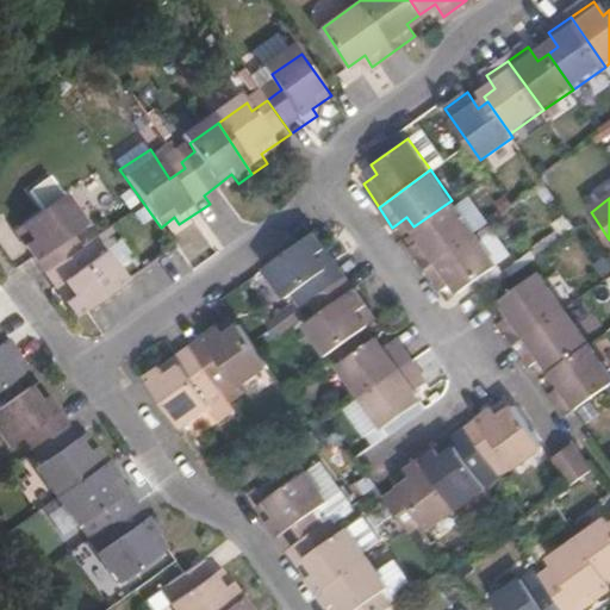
[(422,269),(474,232),(452,200),(414,226),(422,238),(409,249),(422,269)]
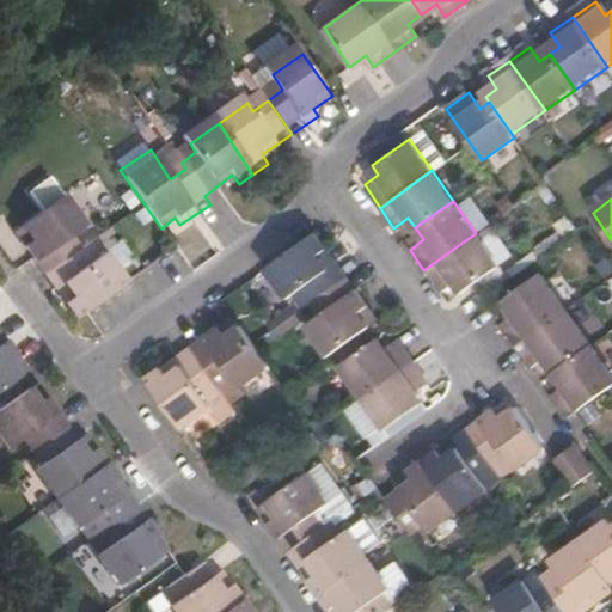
[(43,276),(71,258),(61,243),(74,232),(55,202),(12,233),(22,246),(14,252),(36,282),(43,276)]
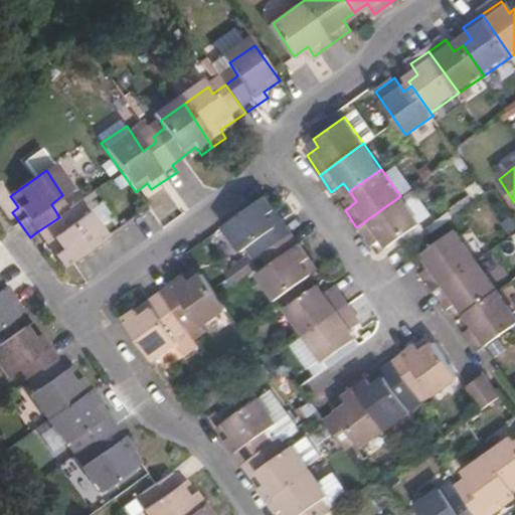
[(253,259),(262,253),(283,237),(267,213),(273,208),(265,196),(222,225),(239,249),(244,245),(253,259)]
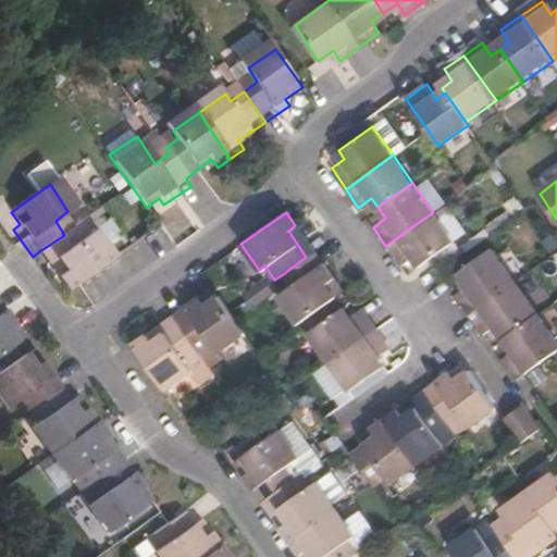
[(454,240),(433,212),(385,246),(400,267),(413,257),(420,265),(454,240)]
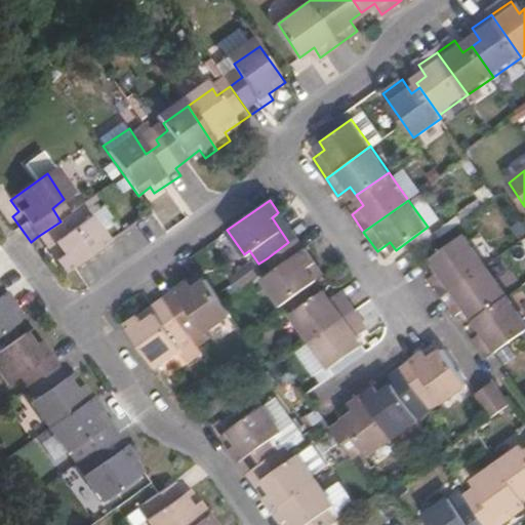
[(56,279),(99,248),(82,224),(74,229),(67,216),(61,221),(37,237),(54,263),(49,267),(56,279)]
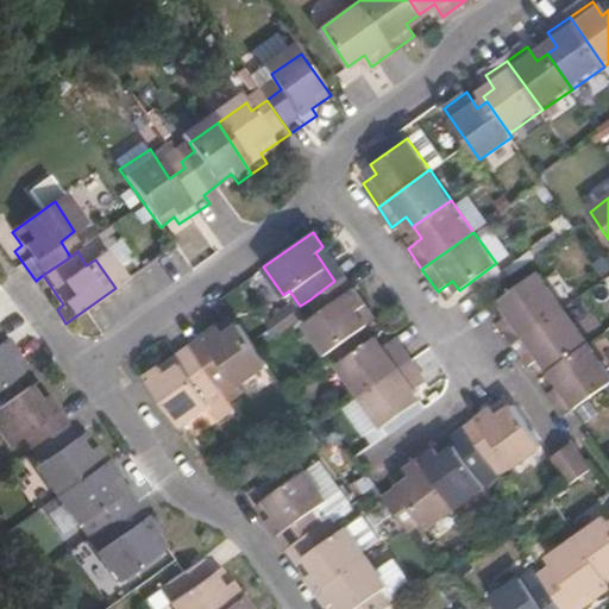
[(514,341),(564,306),(539,271),(501,299),(510,312),(500,321),(514,341)]
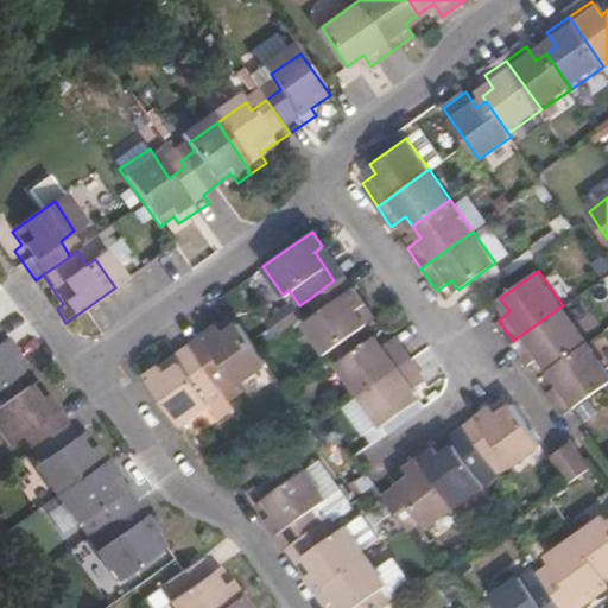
[(334,280),(309,299),(318,314),(305,324),(325,354),(366,324),(356,310),(363,304),(342,274),(334,280)]
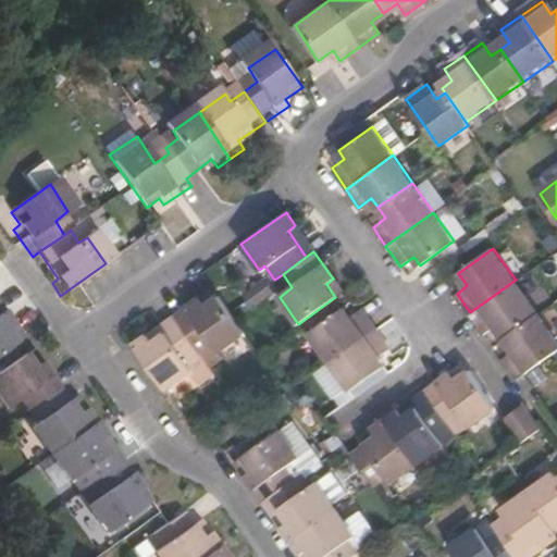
[(505,338),(540,313),(516,280),(470,312),(484,332),(495,324),(505,338)]
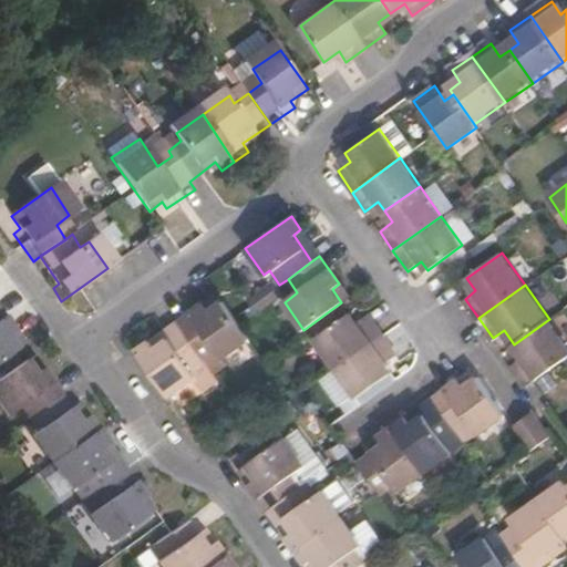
[(246,334),(219,297),(205,308),(200,300),(173,320),(177,328),(195,352),(209,341),(218,356),(246,334)]
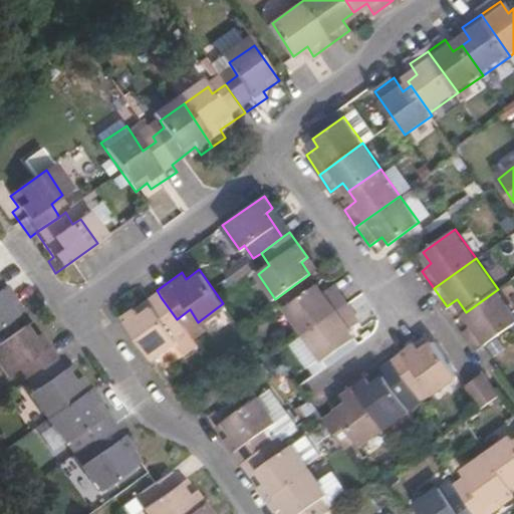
[(4,271),(0,273),(0,327),(23,311),(16,300),(21,296),(4,271)]
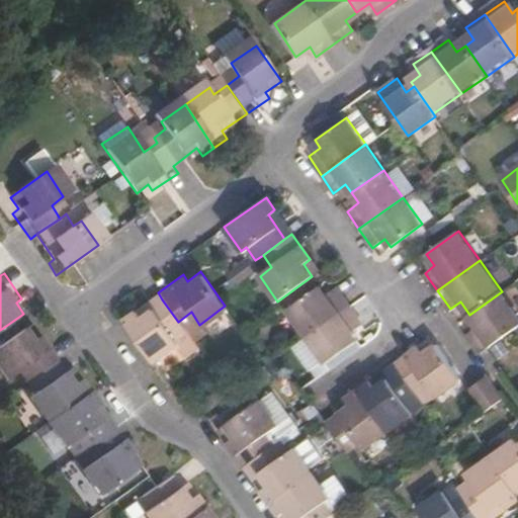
[(287,306),(307,333),(348,300),(335,283),(324,292),(318,284),(287,306)]
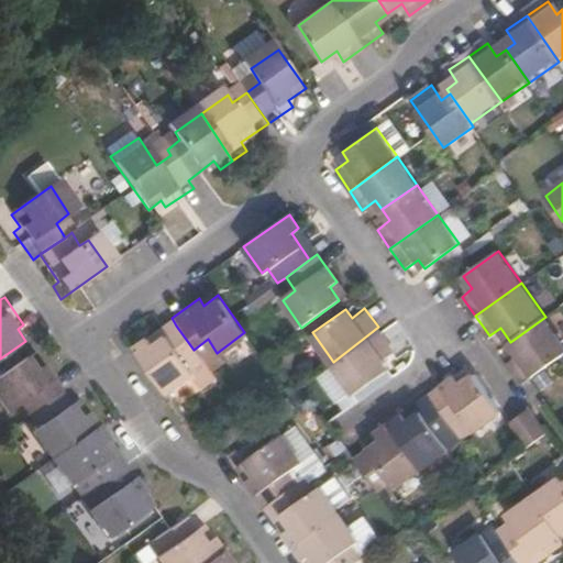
[(562,354),(562,341),(545,317),(510,342),(519,355),(509,363),(523,383),(562,354)]
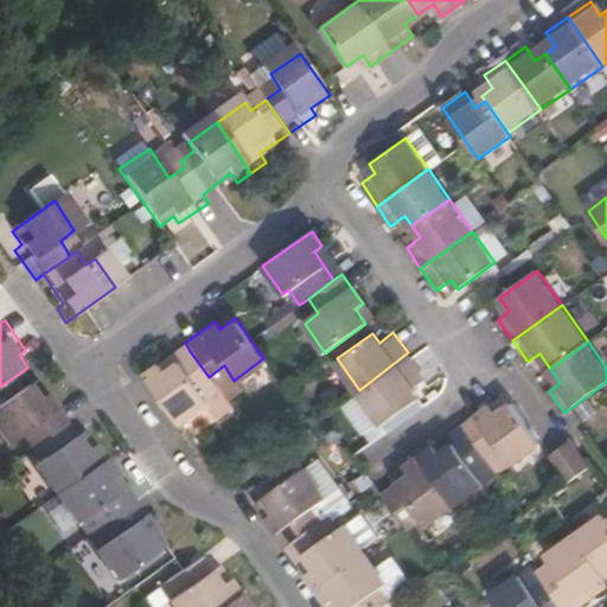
[(153,368),(139,377),(173,425),(202,403),(197,396),(215,384),(209,377),(190,351),(158,375),(153,368)]
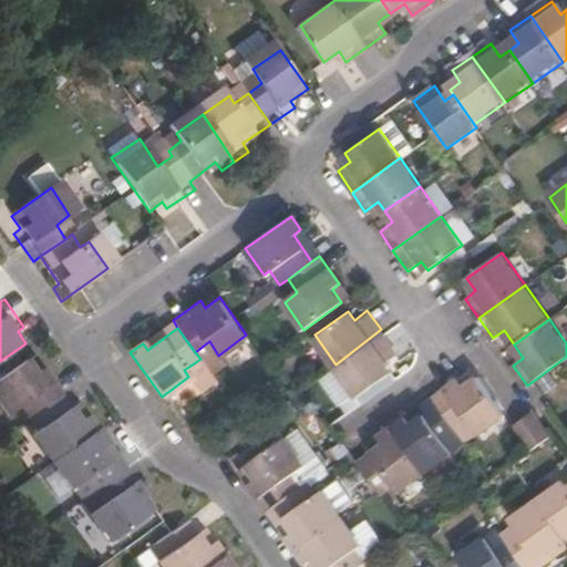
[(381,329),(336,364),(356,393),(390,369),(384,360),(397,350),(381,329)]
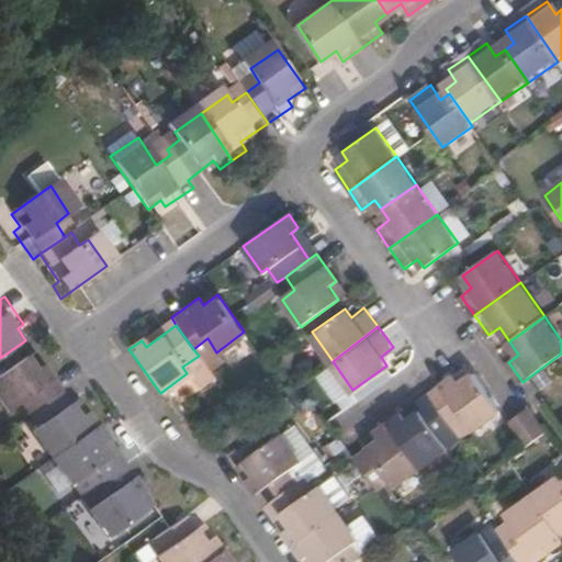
[(35,406),(67,384),(49,359),(42,364),(31,348),(0,371),(0,381),(14,402),(26,393),(35,406)]
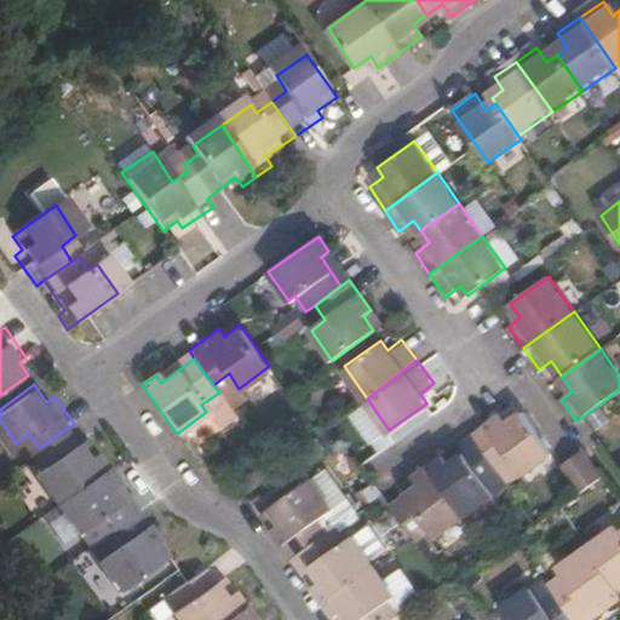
[(521,470),(556,445),(524,402),(503,418),(499,412),(471,431),(475,438),(494,465),(510,454),(521,470)]
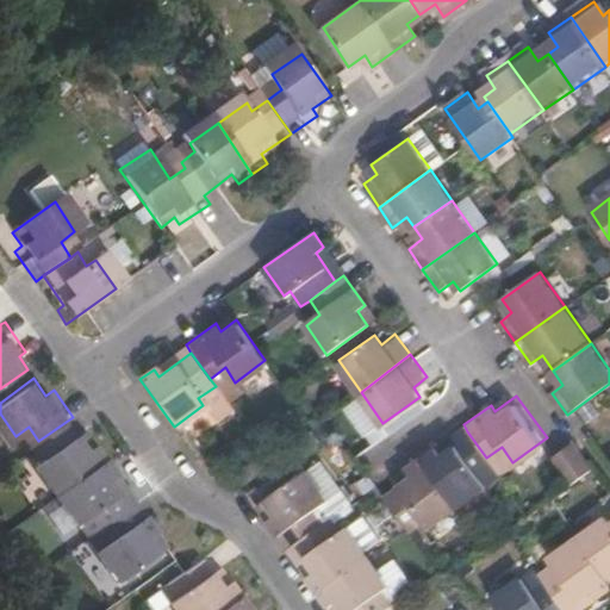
[(365,431),(378,423),(361,399),(348,408),(365,431)]
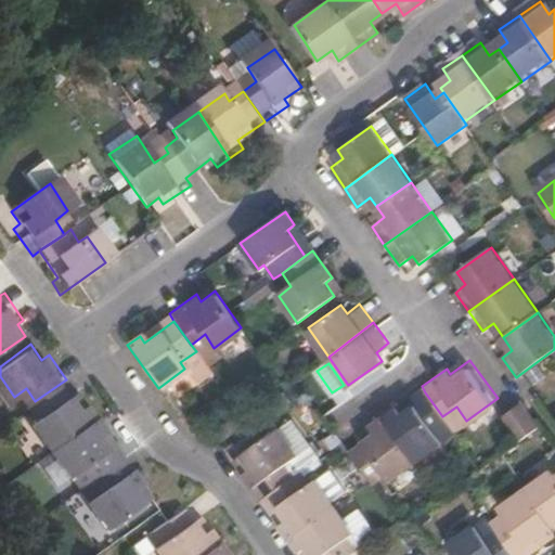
[(85,407),(66,379),(35,401),(44,415),(39,420),(57,446),(102,414),(93,401),(85,407)]
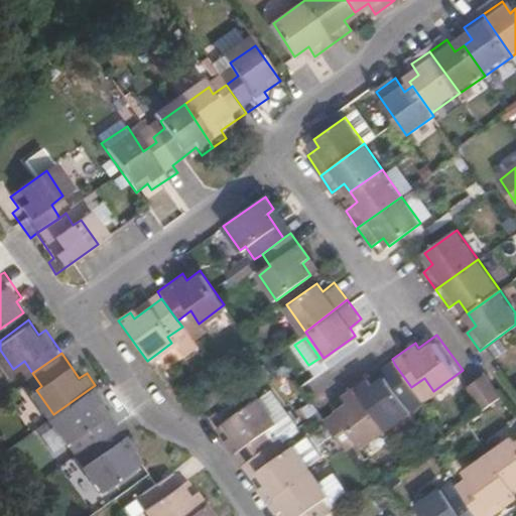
[(416,394),(411,387),(395,365),(372,382),(368,376),(356,385),(385,425),(408,408),(405,403),(416,394)]
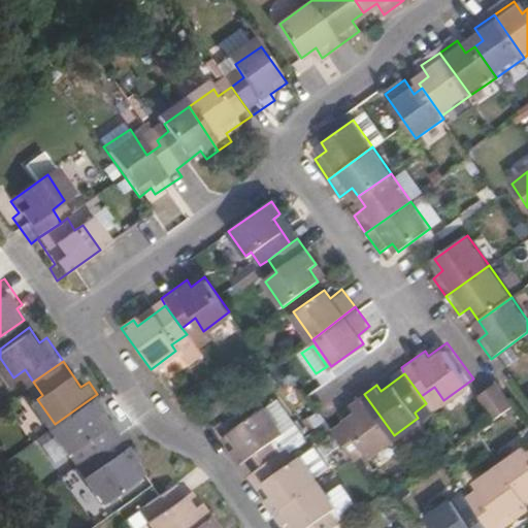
[(499,417),(516,404),(502,387),(486,399),(499,417)]
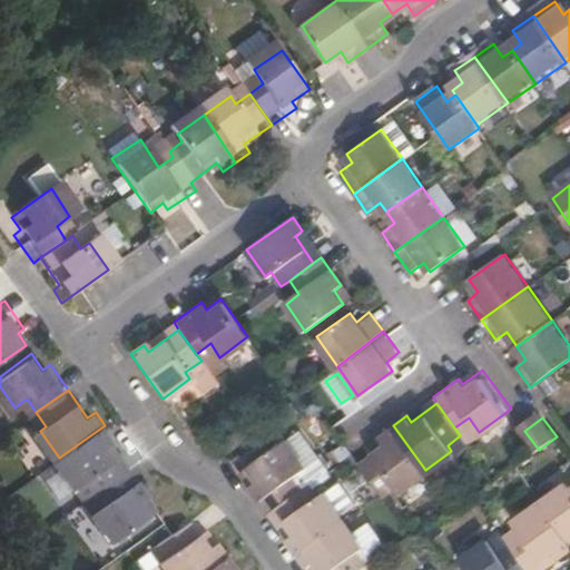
[(115,440),(105,425),(59,458),(78,484),(82,481),(92,494),(102,487),(125,471),(108,445),(115,440)]
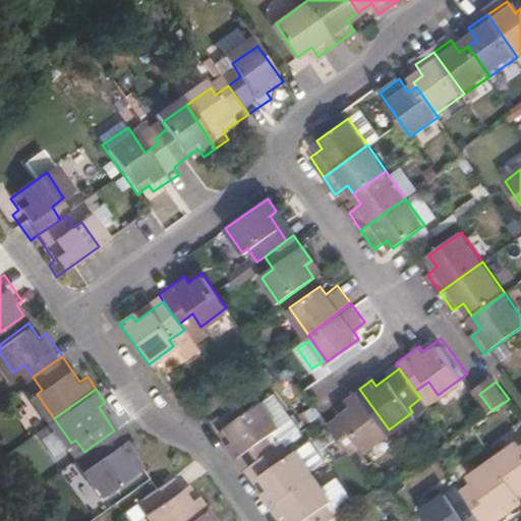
[(326,421),(348,452),(359,443),(363,448),(389,429),(359,389),(346,398),(350,403),(326,421)]
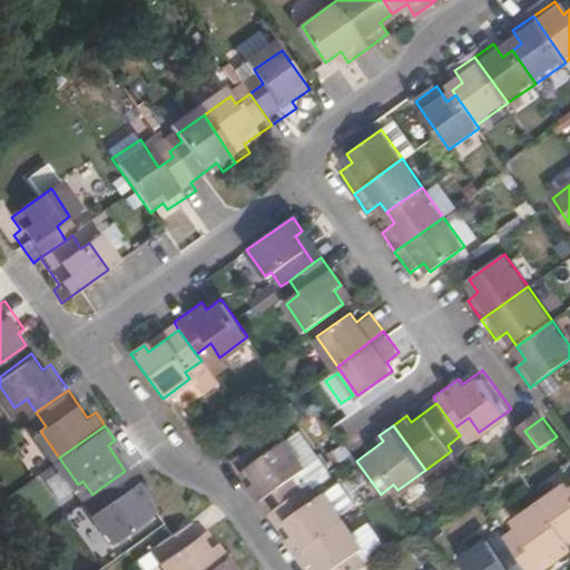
[(256,481),(249,485),(268,511),(275,505),(300,488),(291,475),(304,467),(284,440),(247,467),(256,481)]
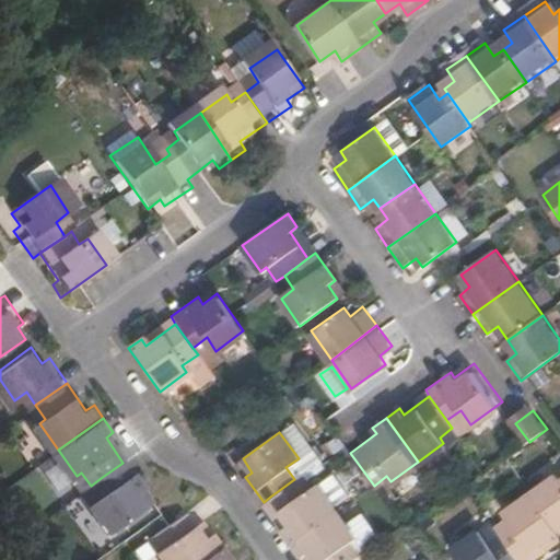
[(131,456),(123,463),(101,478),(111,493),(97,503),(115,531),(152,504),(142,491),(151,485),(131,456)]
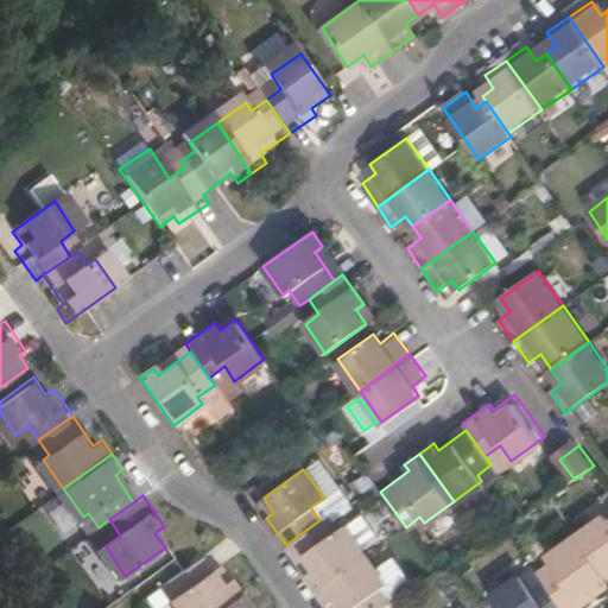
[(328,514),(320,520),(293,539),(315,570),(309,575),(318,589),(367,555),(346,525),(339,530),(328,514)]
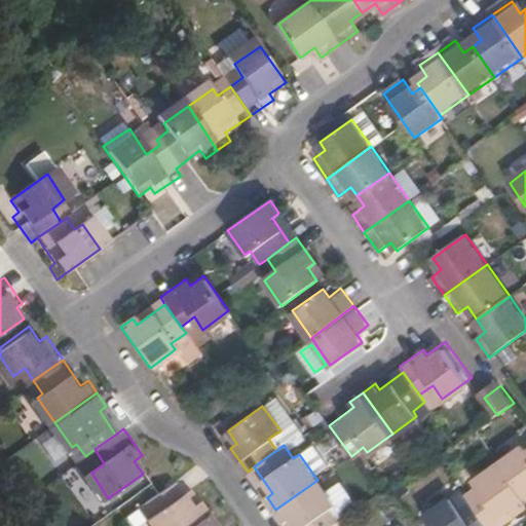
[(525,449),(523,445),(498,463),(525,504),(525,449)]
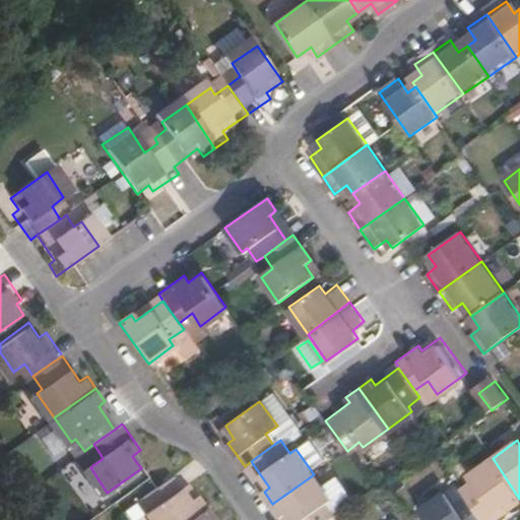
[(519,500),(519,499),(493,458),(467,475),(471,481),(459,491),(464,498),(480,519),(505,502),(510,508),(519,500)]
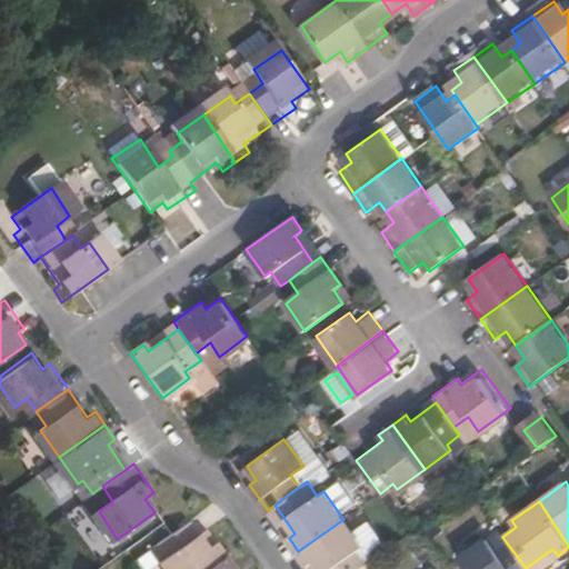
[(179,568),(206,568),(233,549),(223,536),(218,541),(198,513),(166,536),(176,550),(169,555),(179,568)]
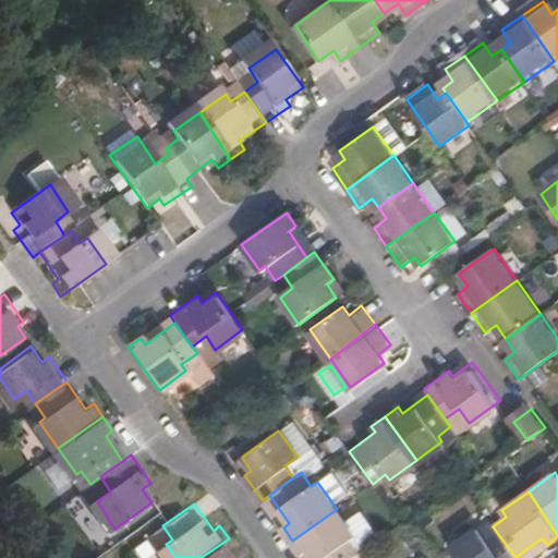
[(314,557),(352,557),(360,553),(350,540),(354,534),(337,509),(292,541),(302,556),(308,550),(314,557)]
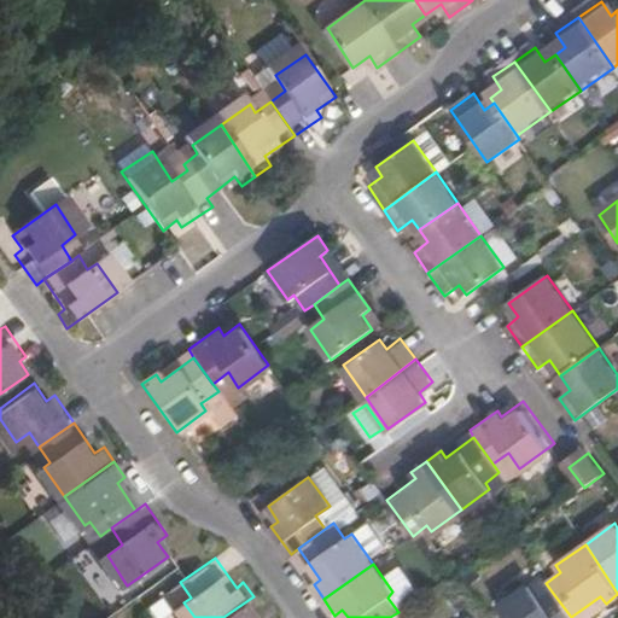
[(571,617),(552,592),(536,602),(525,587),(496,608),(502,617),(571,617)]
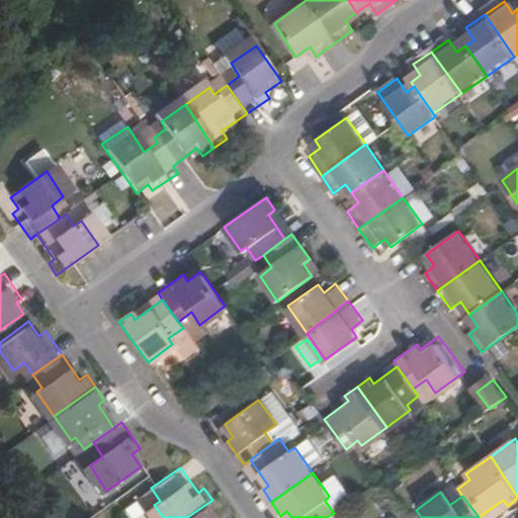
[(216,517),(222,512),(212,500),(187,517),(216,517)]
